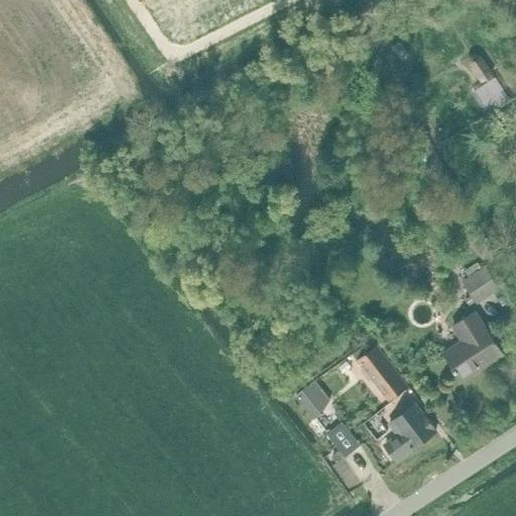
[(468,65),(468,66),(482,86),(496,77),(484,59),(483,57),(482,56),(480,56),(479,55),(477,55),(475,55),(474,56),(473,56),(470,57),(469,59),(469,60),(468,61),(468,63),(468,65)]
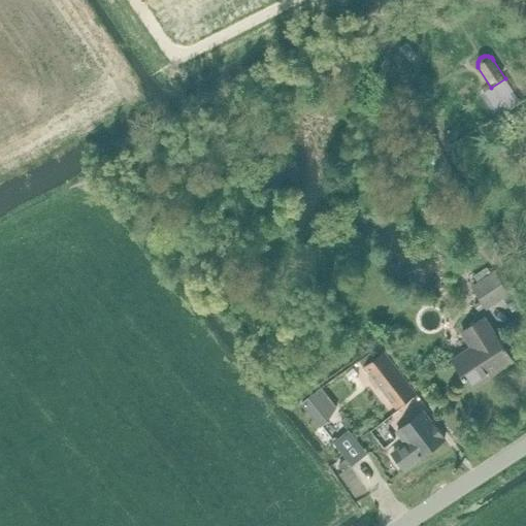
[(511,297),(496,274),(493,276),(488,269),(474,278),(479,285),(471,289),(481,303),(474,307),(480,315),(486,310),(487,313),(511,297)]
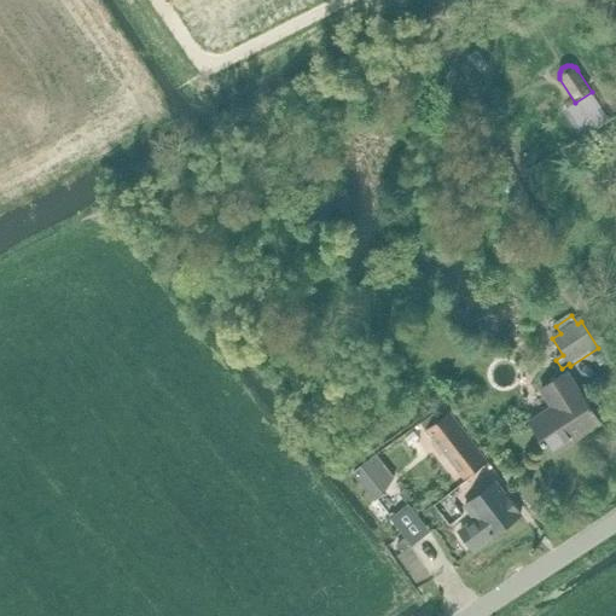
[(552,455),(600,424),(580,391),(579,391),(567,373),(541,390),(553,408),(530,423),(552,455)]
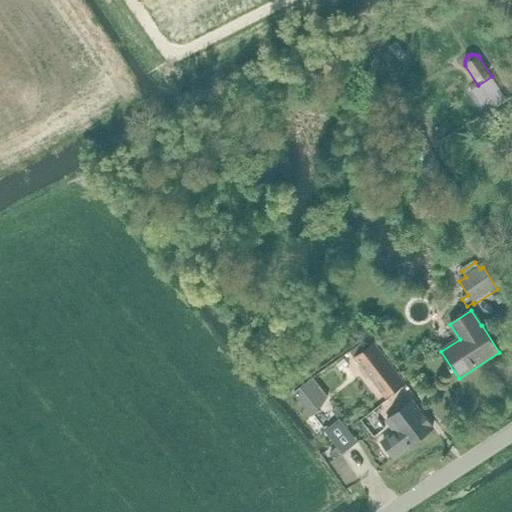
[(370,339),(351,353),(387,399),(405,385),(370,339)]
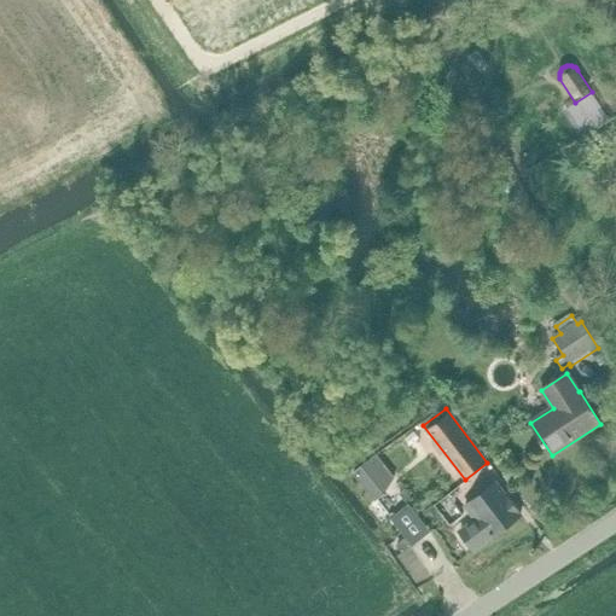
[(387,493),(375,480),(388,469),(377,455),(354,475),(377,503),(387,493)]
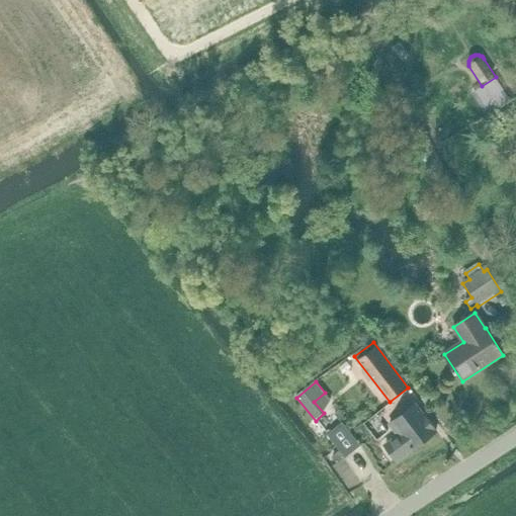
[(399,462),(438,432),(420,409),(411,416),(409,413),(392,427),(400,438),(388,447),(399,462)]
